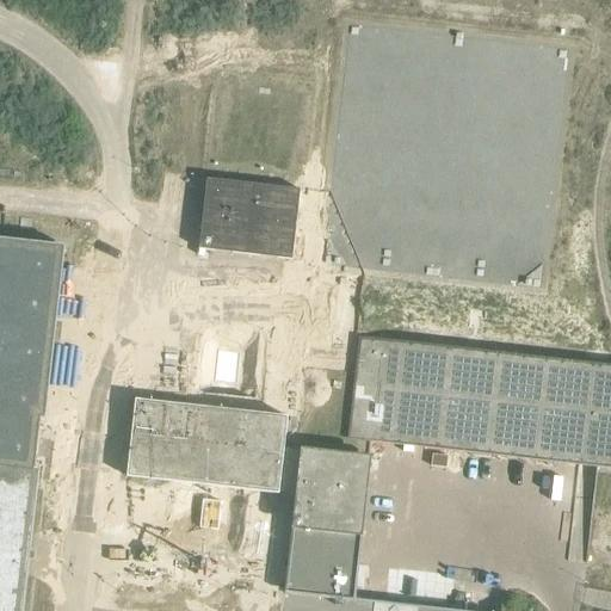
[(300,190),(207,179),(203,207),(198,250),(291,260),(296,220),(300,190)]
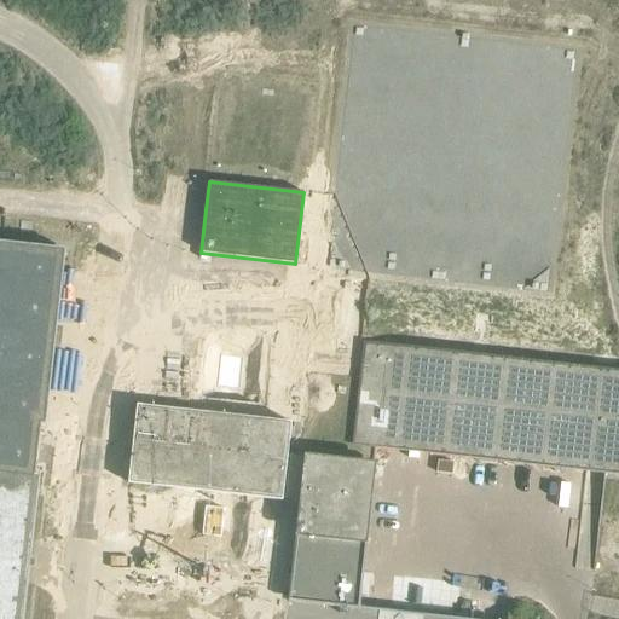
[(0,618),(22,618),(28,572),(29,555),(30,555),(39,475),(35,475),(41,424),(45,426),(63,250),(0,243),(0,618)]
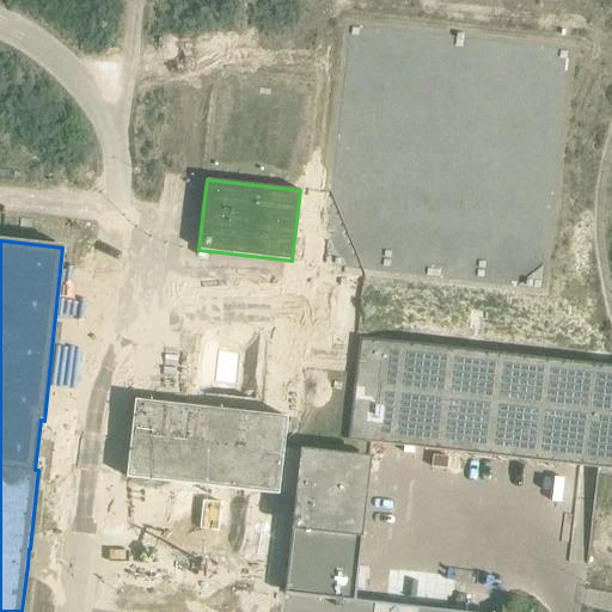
[(611,470),(611,366),(359,338),(347,440),(611,470)]
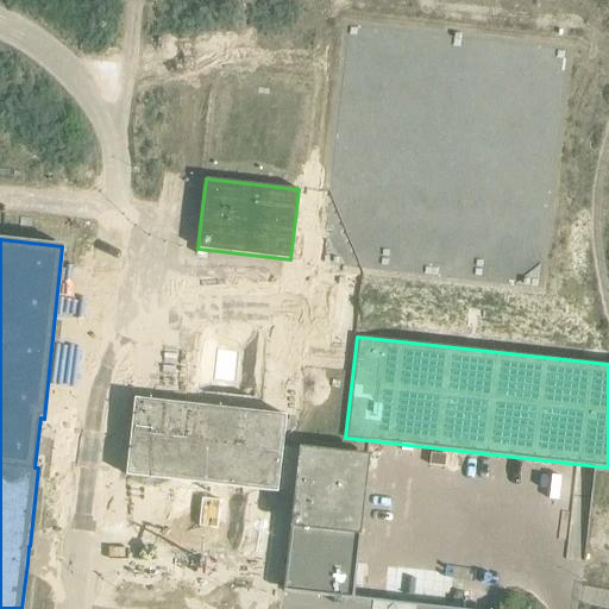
[(133,399),(125,475),(187,482),(276,491),(275,502),(293,503),(282,602),(284,602),(349,608),(500,608),(502,594),(494,592),(491,608),(460,608),(353,598),(369,452),(300,445),(299,447),(283,446),(286,422),(287,414),(133,399)]
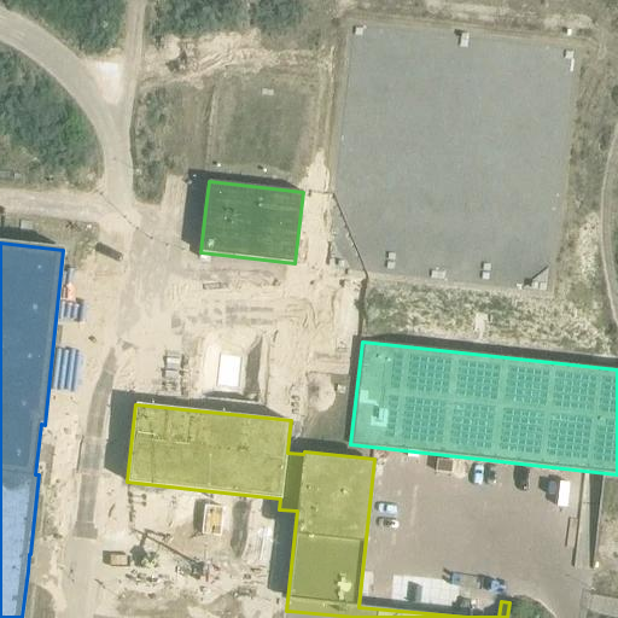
[(391,604),(455,610),(459,573),(395,566),(391,604)]
